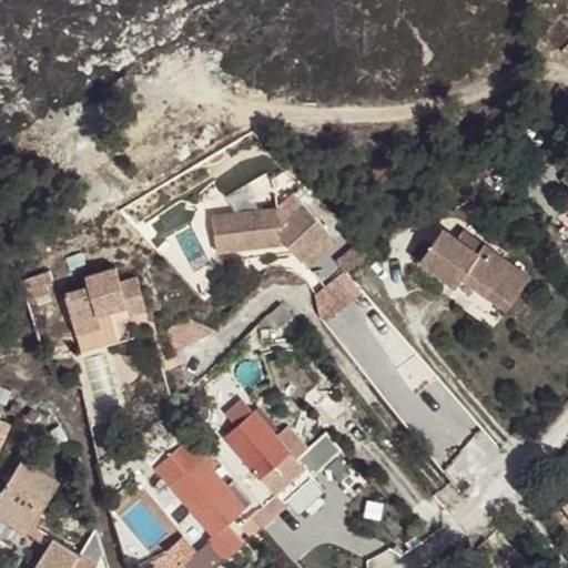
[(217,252),(286,243),(301,259),(330,232),(303,203),(284,221),(280,215),(277,206),(212,215),(217,252)]
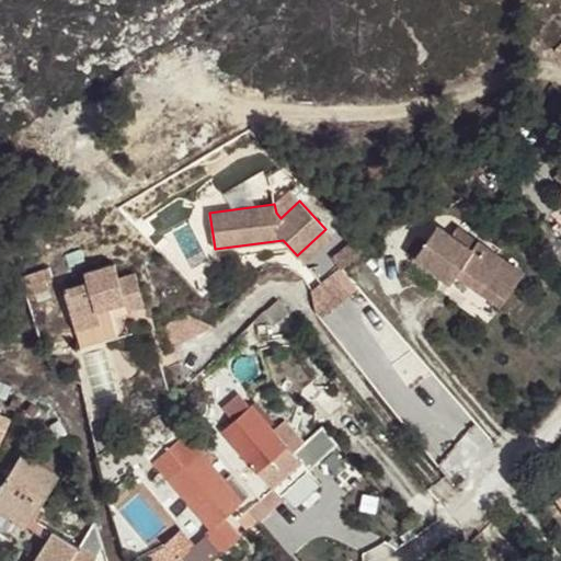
[(438,225),(415,258),(450,283),(457,274),(500,305),(524,271),(479,238),(471,248),(438,225)]
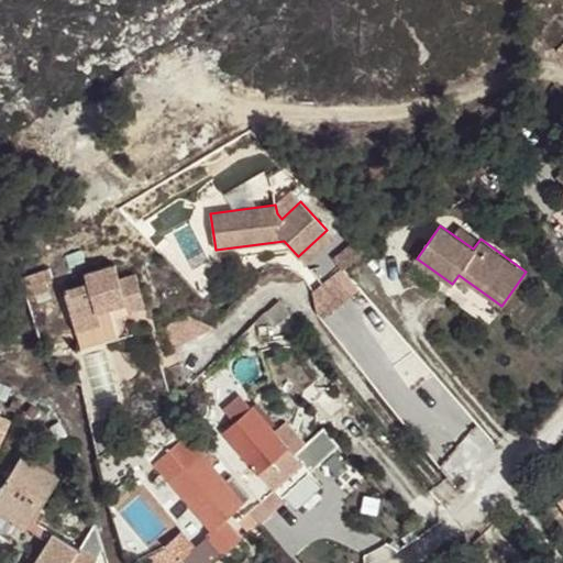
[(334,238),(327,230),(298,256),(306,264),(334,238)]
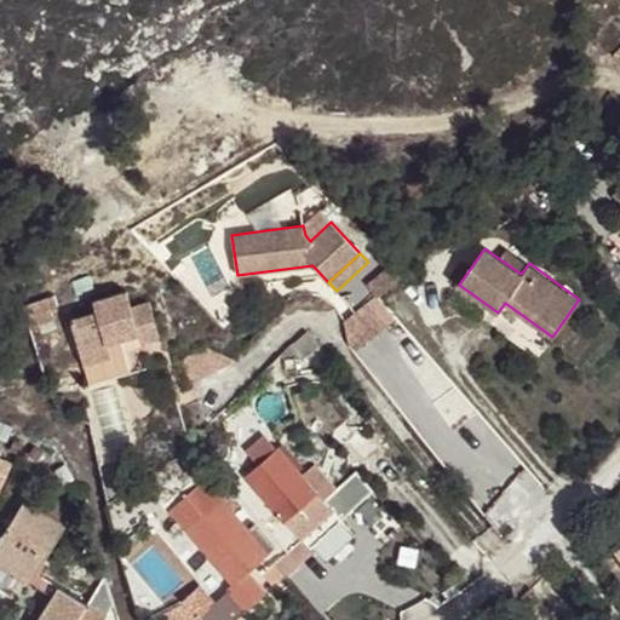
[(47,290),(26,304),(30,323),(55,316),(47,290)]
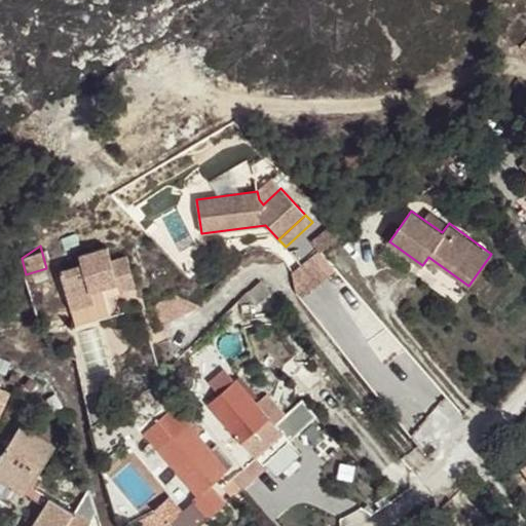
[(60,270),(71,307),(94,300),(91,292),(110,286),(113,294),(136,287),(126,256),(111,260),(107,246),(79,255),(82,264),(60,270)]
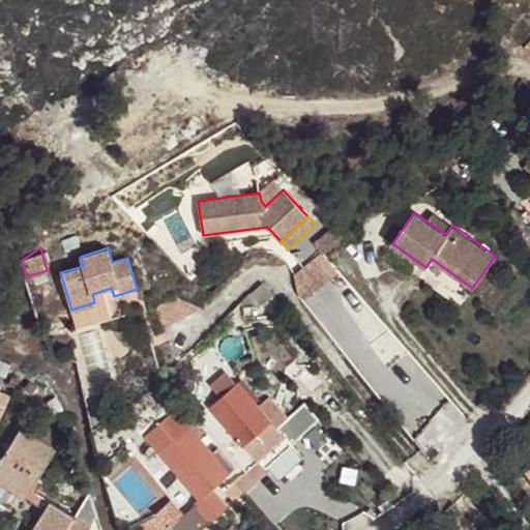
[(94,302),(114,296),(111,288),(92,294),(94,302)]
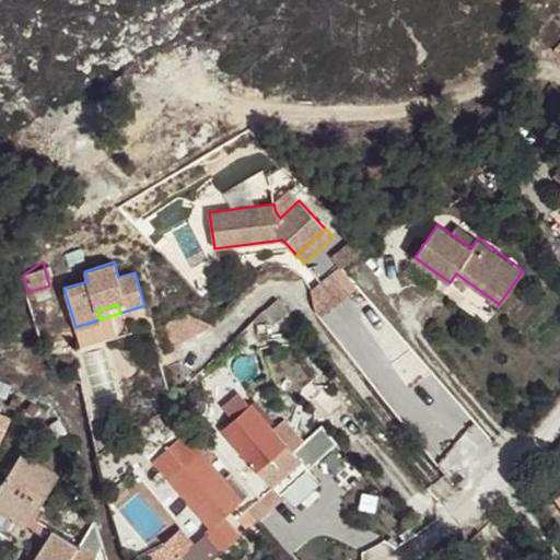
[(103,329),(100,319),(76,327),(79,337),(103,329)]
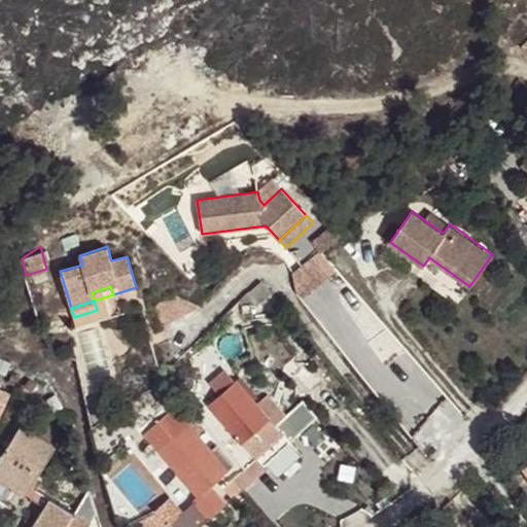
[(12,360),(0,355),(0,371),(7,374),(12,360)]
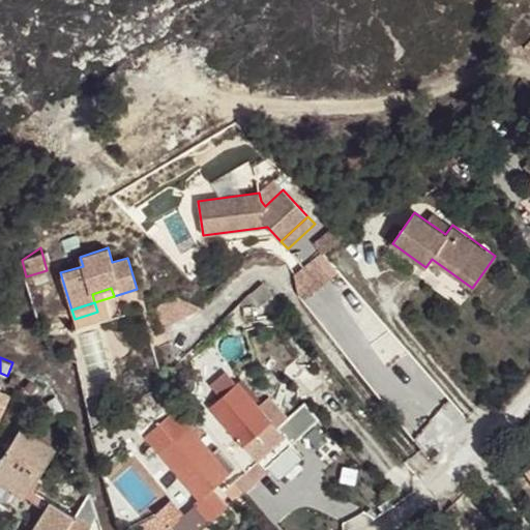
[(157,512),(173,529),(198,529),(242,491),(234,480),(258,460),(264,467),(319,419),(304,403),(288,417),(277,427),(258,405),(238,382),(210,407),(237,437),(216,455),(189,425),(158,453),(187,486),(157,512)]
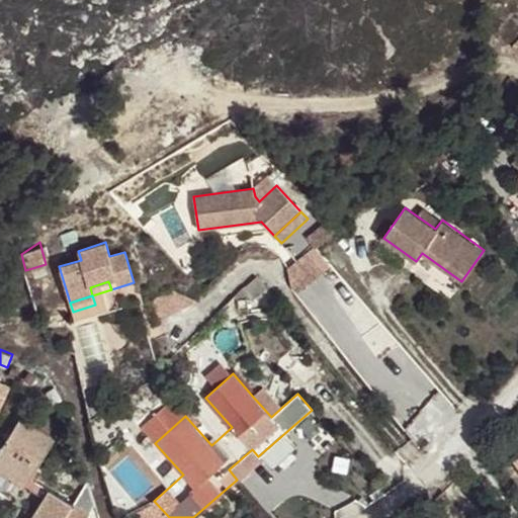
[(263,386),(252,396),(271,417),(281,408),(263,386)]
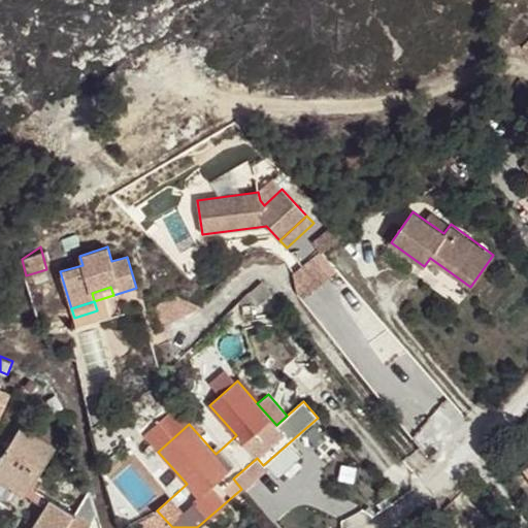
[(55,448),(22,427),(0,461),(0,476),(26,493),(55,448)]
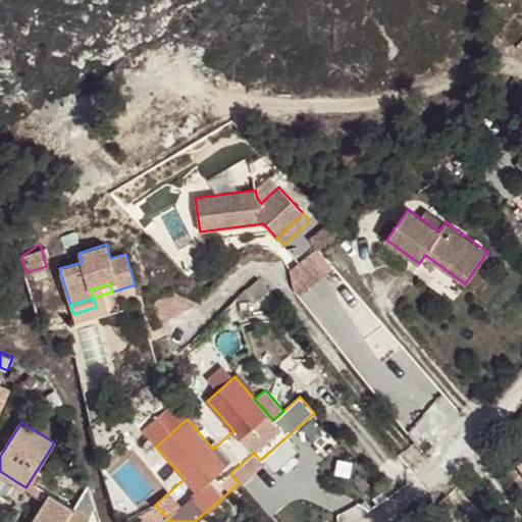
[(230,473),(239,483),(263,462),(260,460),(254,453),(230,473)]
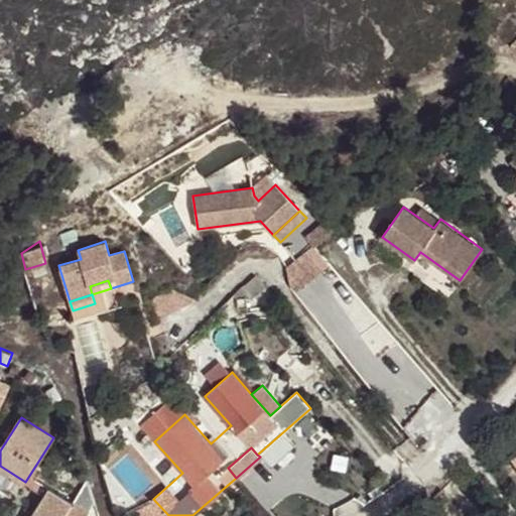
[(25,482),(0,466),(0,485),(16,496),(25,482)]
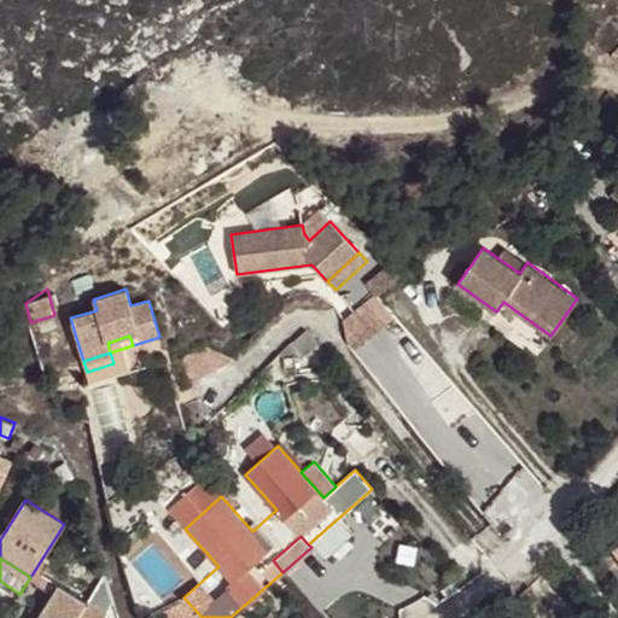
[(58,586),(36,617),(76,617),(86,602),(58,586)]
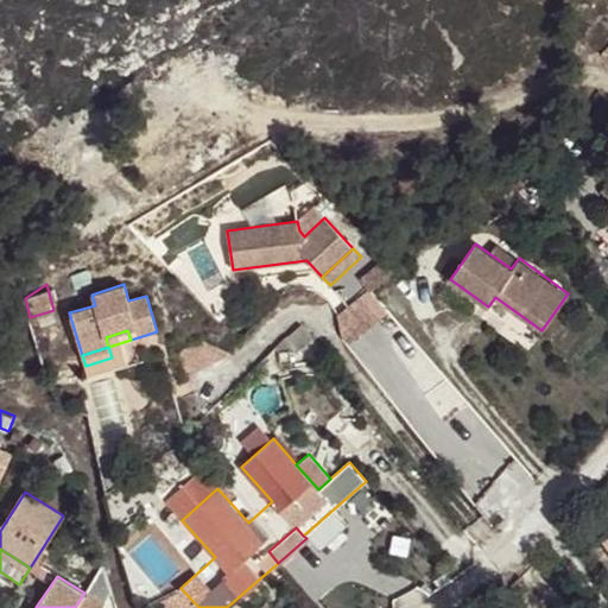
[(198,607),(181,588),(159,600),(165,607),(198,607)]
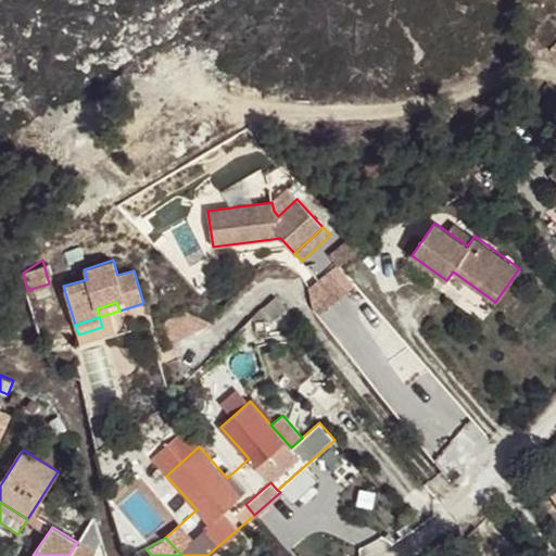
[(92,555),(95,553),(77,542),(68,555),(92,555)]
